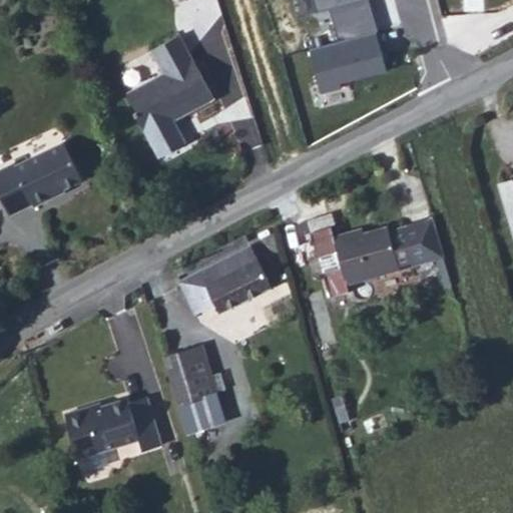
[(330,9),(361,0),(312,0),(316,12),(330,9)]
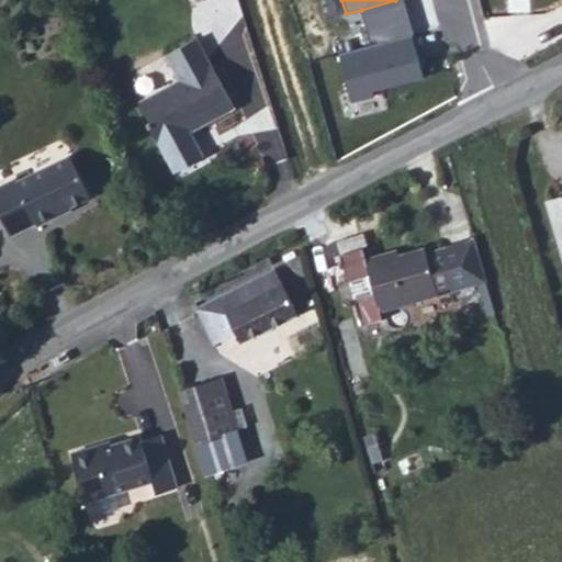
[(371,47),(414,36),(404,0),(395,0),(361,10),(371,47)]
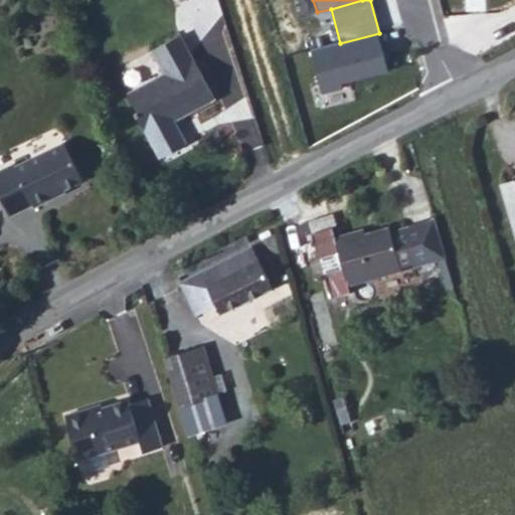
[(310,50),(320,92),(389,72),(379,33),(340,43),(310,50)]
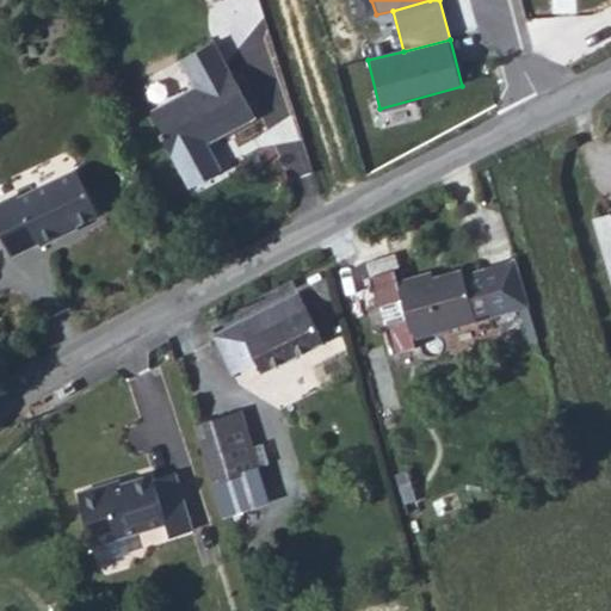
[(222,150),(273,125),(235,49),(202,67),(215,93),(170,117),(179,136),(173,140),(184,164),(220,146),(222,150)]
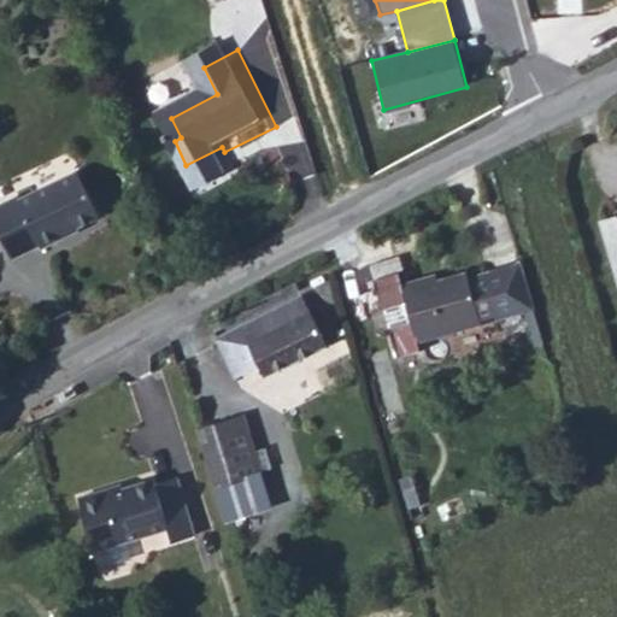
[(89,228),(118,215),(100,172),(42,198),(39,193),(12,205),(35,254),(63,240),(68,246),(88,235),(89,228)]
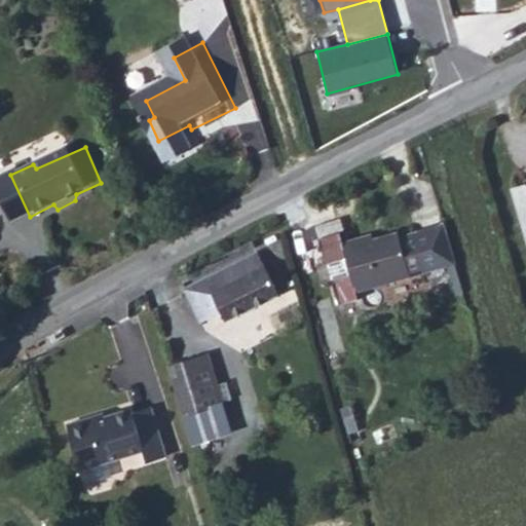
[(525,183),(509,188),(525,251),(525,250),(525,183)]
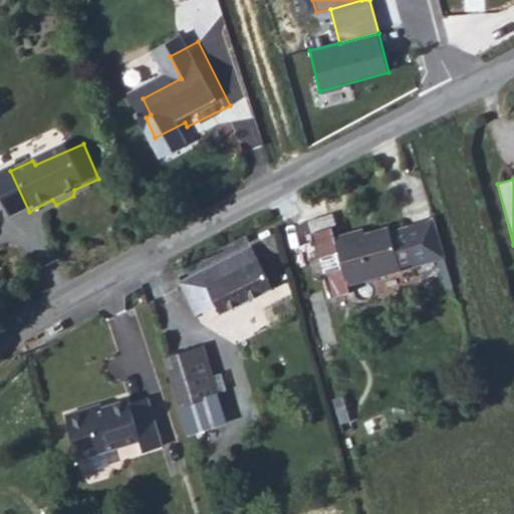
[(436,218),(409,226),(415,249),(443,241),(436,218)]
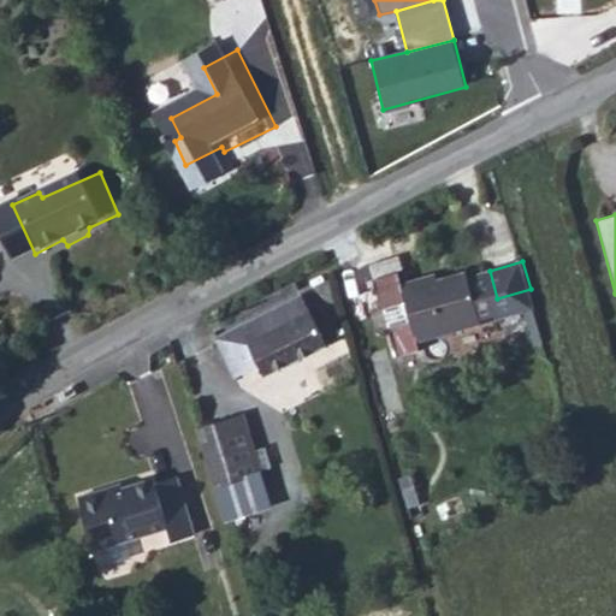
[(418,339),(502,317),(535,307),(531,289),(497,298),(490,271),(475,276),(472,270),(443,278),(440,271),(402,280),(418,339)]
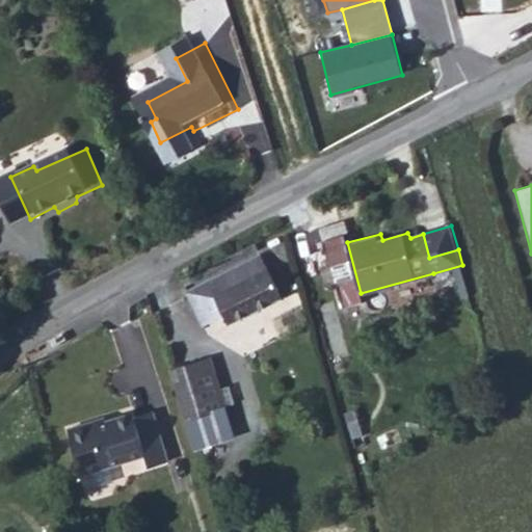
[(254,329),(300,303),(278,262),(210,298),(227,331),(247,321),(254,329)]
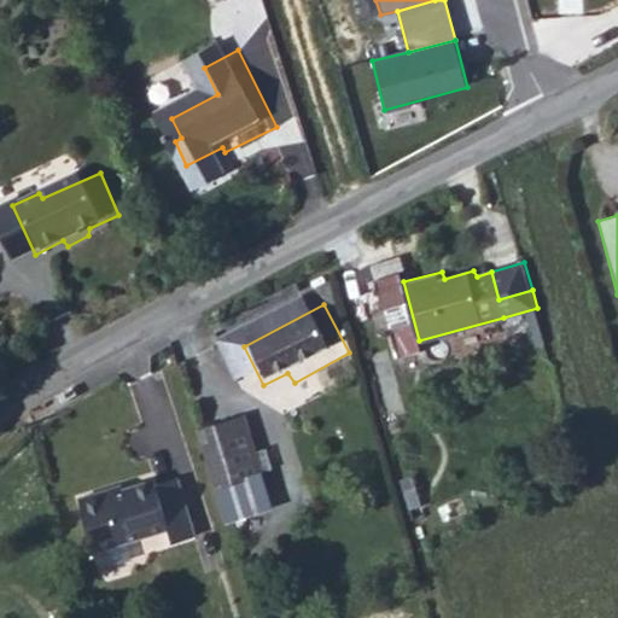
[(270,421),(225,436),(251,526),(297,513),(287,478),(296,476),(290,453),(281,456),(270,421)]
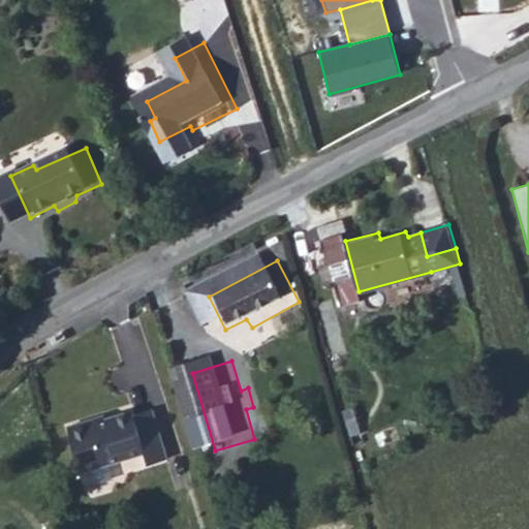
[(158,472),(181,465),(167,417),(150,423),(147,418),(105,431),(103,426),(81,434),(94,479),(154,464),(158,472)]
